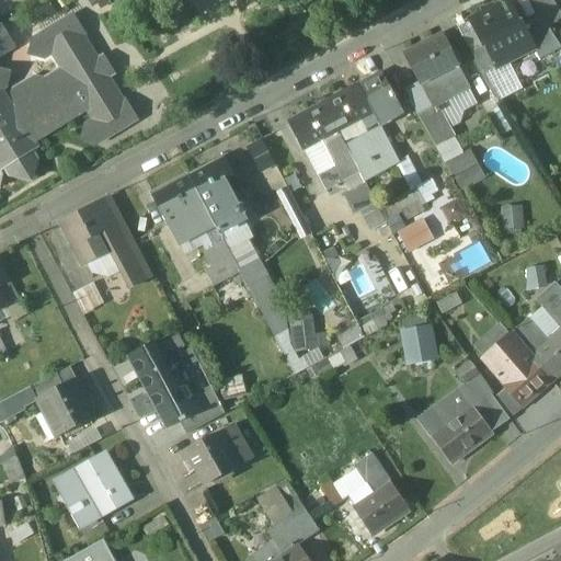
[(128,4),(125,0),(109,0),(116,11),(128,4)]
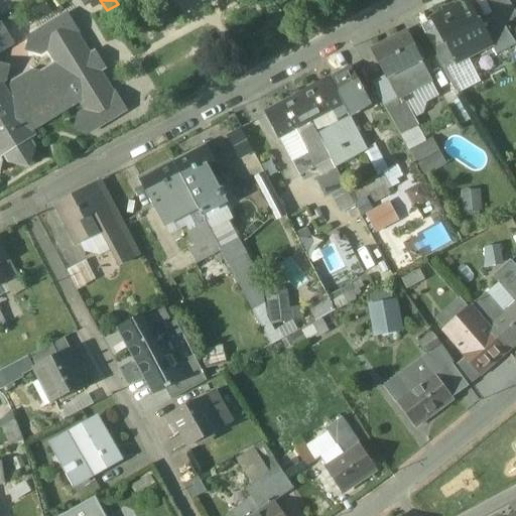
[(515,16),(515,12),(508,0),(488,0),(498,15),(504,24),(515,16)]
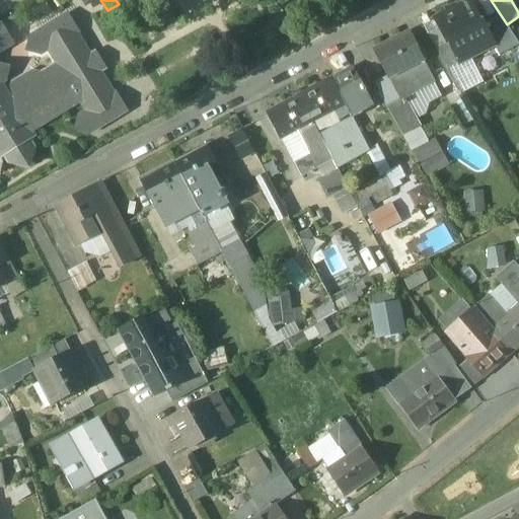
[(470,2),(436,19),(441,29),(448,44),(450,44),(459,61),(460,63),(495,46),(484,23),(482,24),(470,2)]
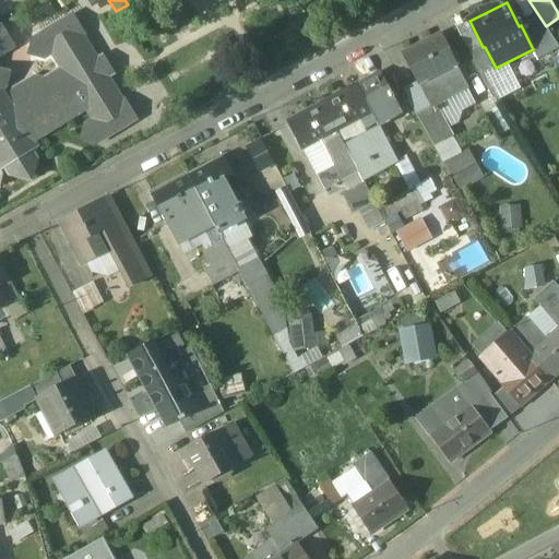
[(539,16),(521,25),(533,49),(538,60),(558,49),(558,48),(546,26),(539,16)]
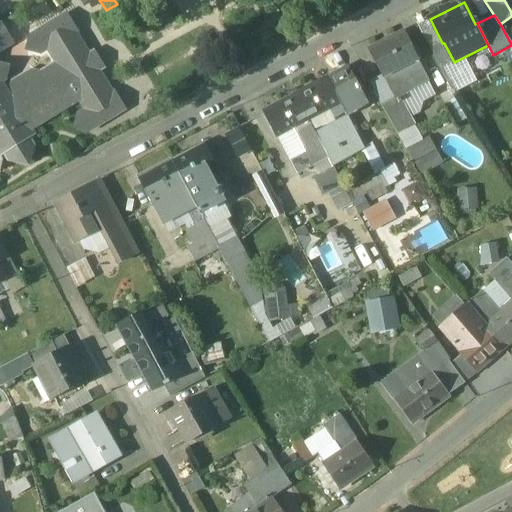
[(0,69),(0,158),(1,158),(8,154),(11,159),(30,164),(32,147),(29,141),(38,136),(33,127),(84,96),(90,107),(83,111),(81,124),(93,128),(125,108),(118,97),(116,98),(101,74),(108,69),(98,54),(91,58),(77,34),(78,33),(70,18),(35,39),(32,52),(45,56),(52,52),(62,68),(45,79),(35,76),(14,88),(11,98),(8,99),(1,87),(5,85),(9,72),(0,69)]
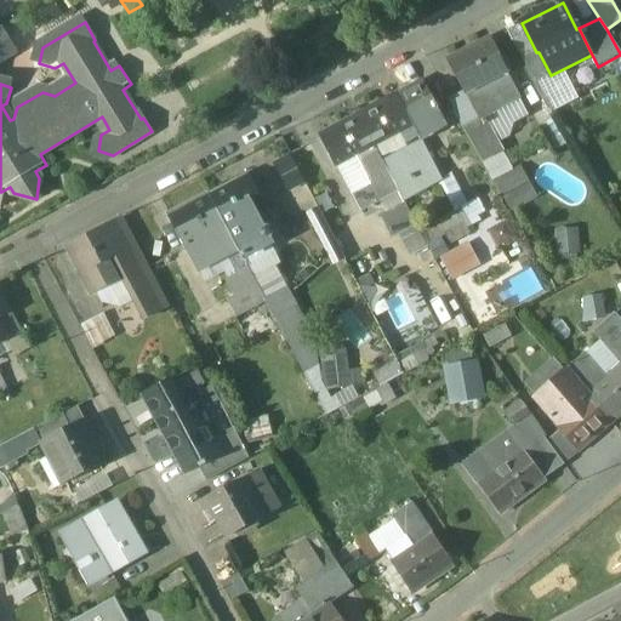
[(4,35),(0,36),(0,67),(16,58),(4,35)]
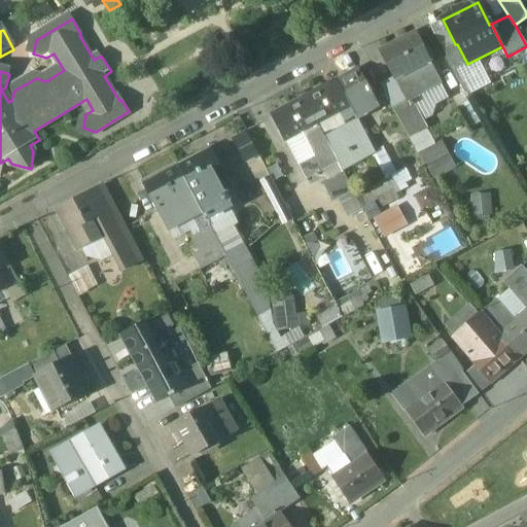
[(435,36),(454,67),(466,62),(457,44),(455,44),(448,30),(435,36)]
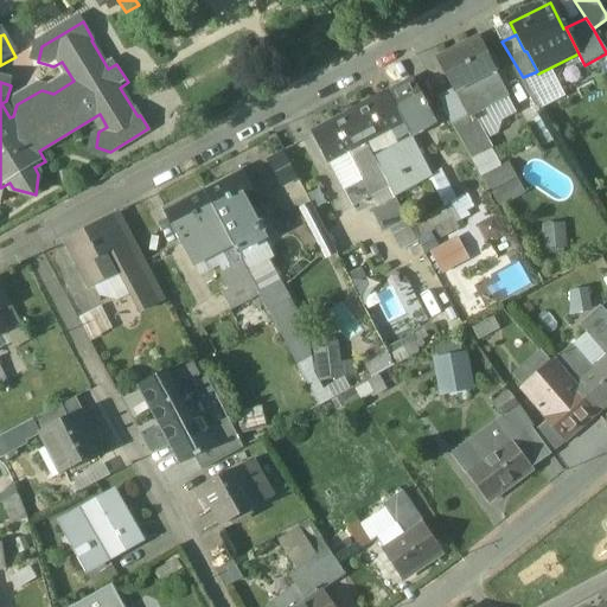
[(496,71),(479,38),(438,59),(454,90),(455,93),(496,71)]
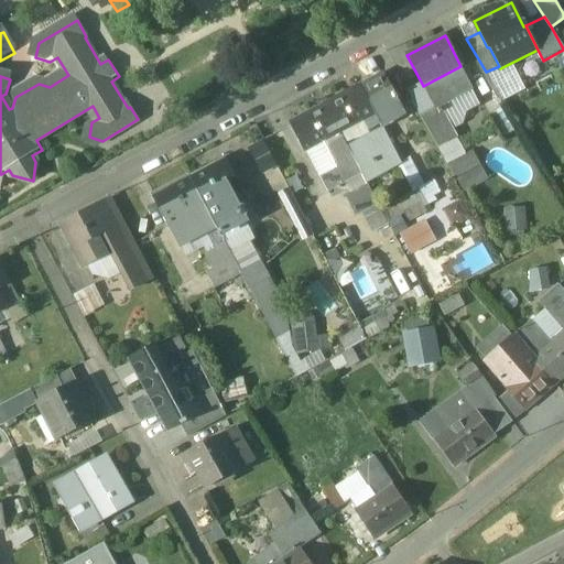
[(461,66),(423,86),(422,84),(408,91),(421,115),(438,106),(473,88),(461,66)]
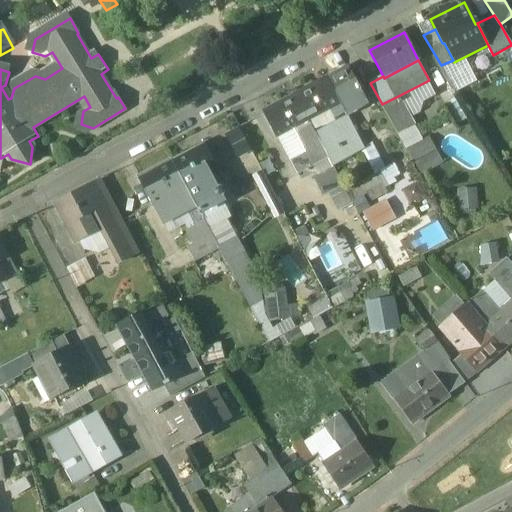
[(350,67),(329,78),(342,103),(347,111),(348,113),(369,102),(350,67)]
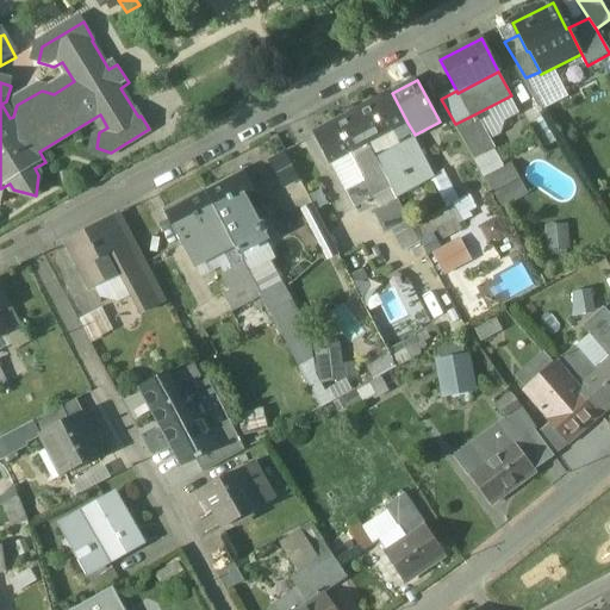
[(392,93),(353,113),(368,143),(396,129),(408,123),(392,93)]
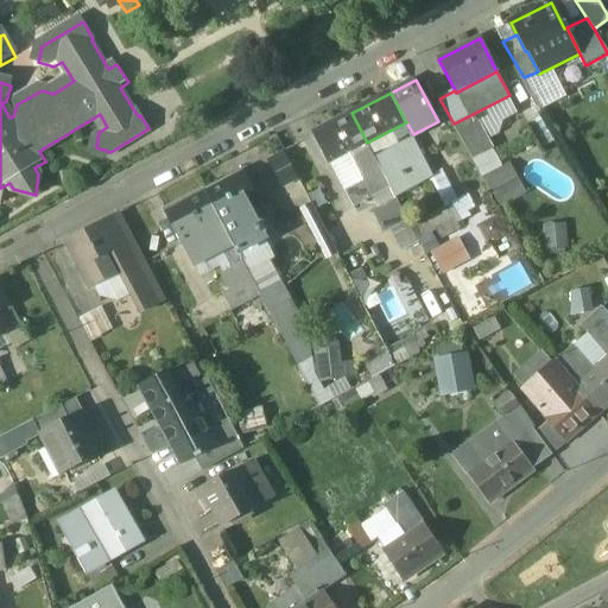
[(352,113),(314,133),(329,163),(349,152),(367,143),(352,113)]
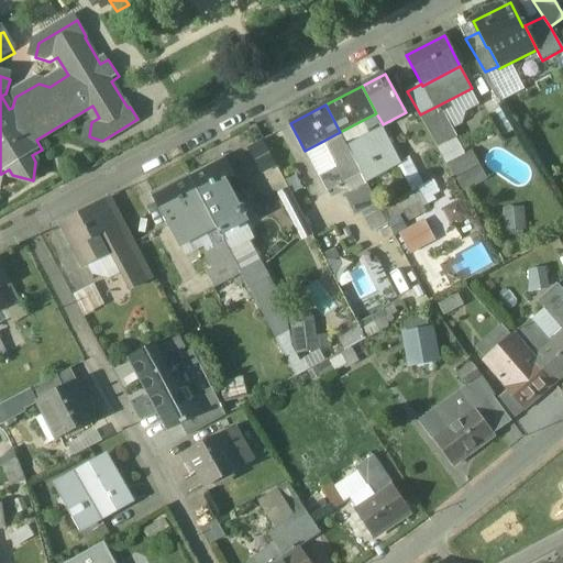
[(456,138),(440,108),(439,108),(438,106),(420,114),(437,144),(439,146),(456,138)]
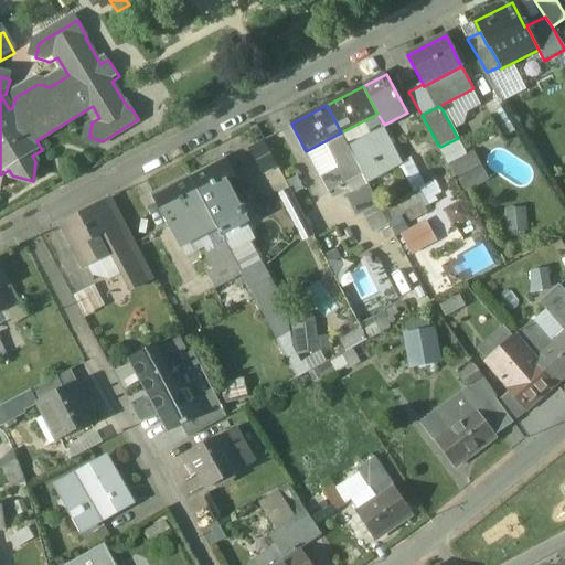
[(377,114),(366,119),(372,129),(383,123),(377,114)]
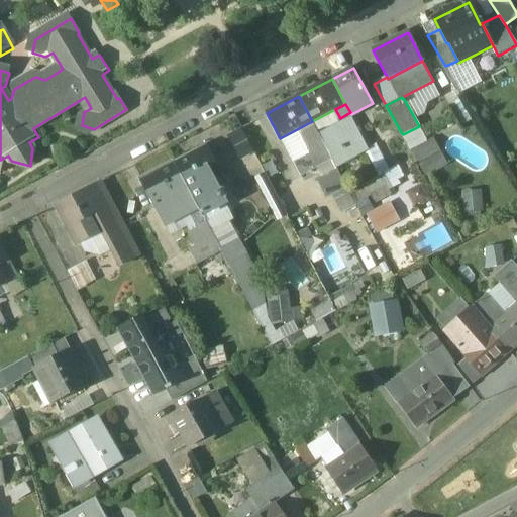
[(319,134),(318,135),(331,161),(336,169),(337,169),(372,152),(354,119),(319,134)]
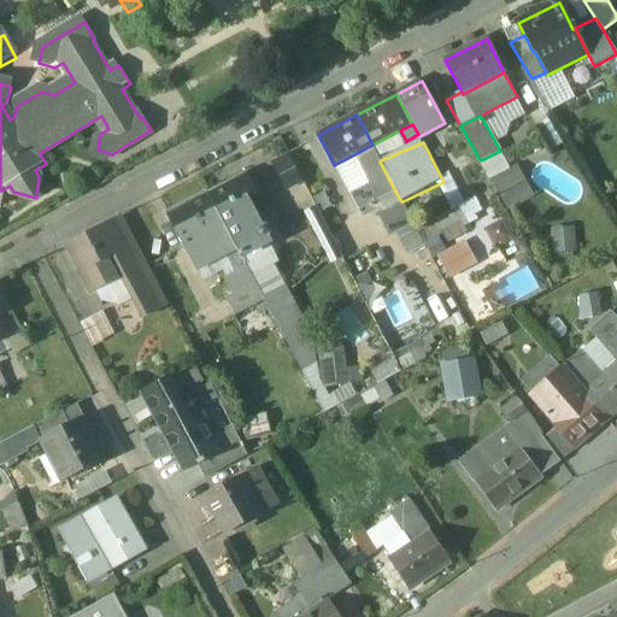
[(381,160),(372,145),(354,154),(371,184),(351,195),(359,211),(395,192),(380,162),(381,160)]
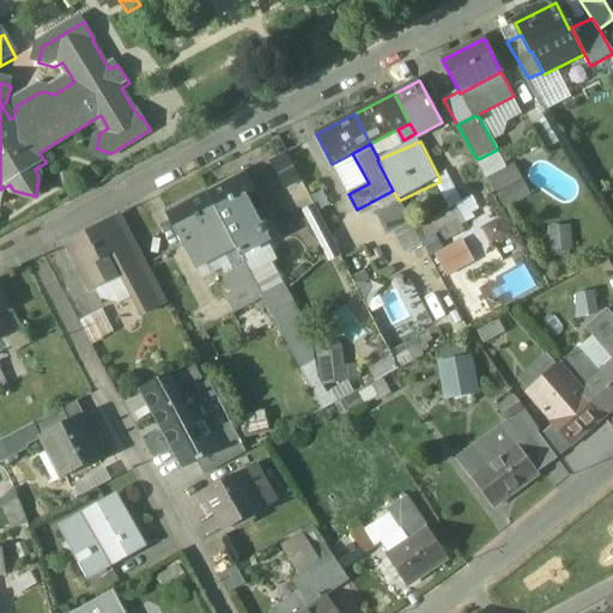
[(475,157),(461,165),(471,184),(486,176),(478,159),(475,157)]
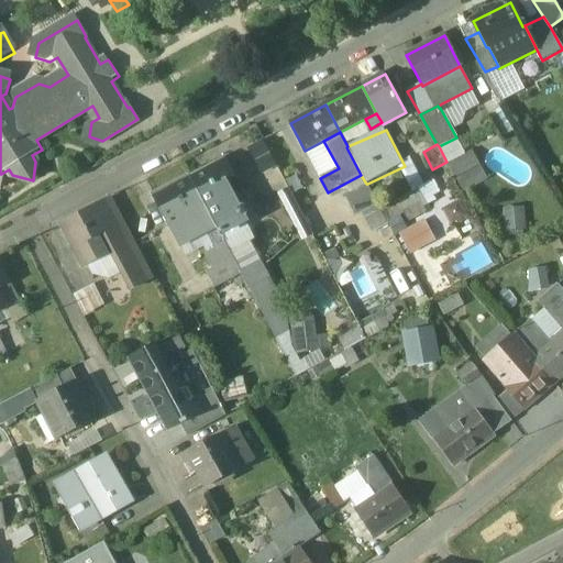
[(432,169),(423,152),(412,158),(423,179),(434,173),(432,169)]
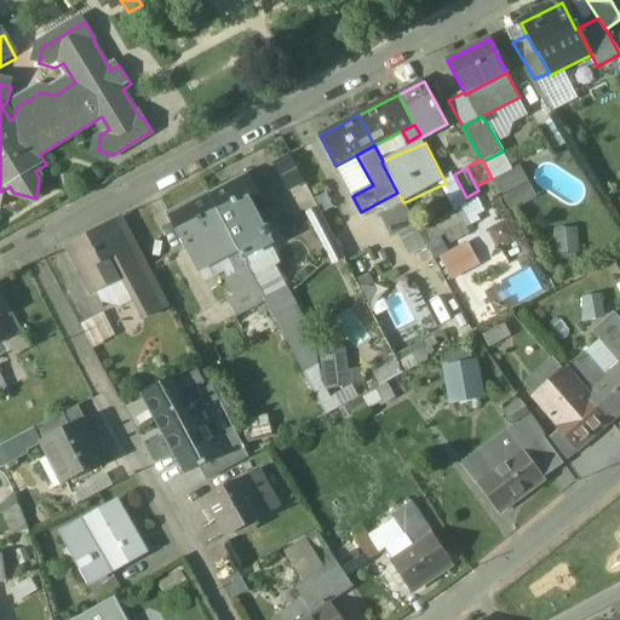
[(248,173),(208,194),(224,224),(239,251),(244,262),(273,247),(268,240),(270,239),(271,235),(269,230),(265,229),(263,230),(260,224),(273,218),(248,173)]
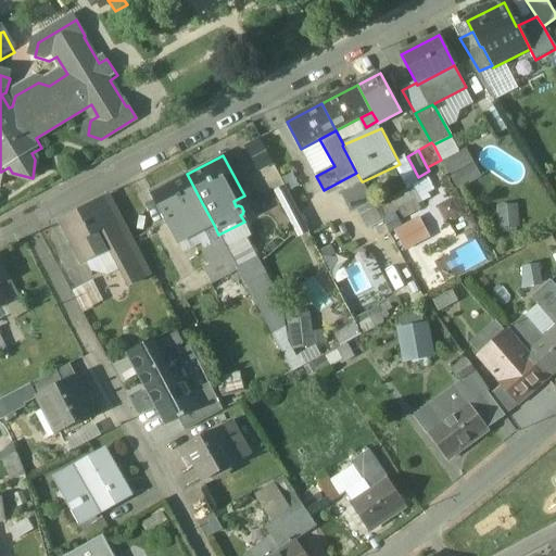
[(187,174),(152,192),(166,219),(201,201),(187,174)]
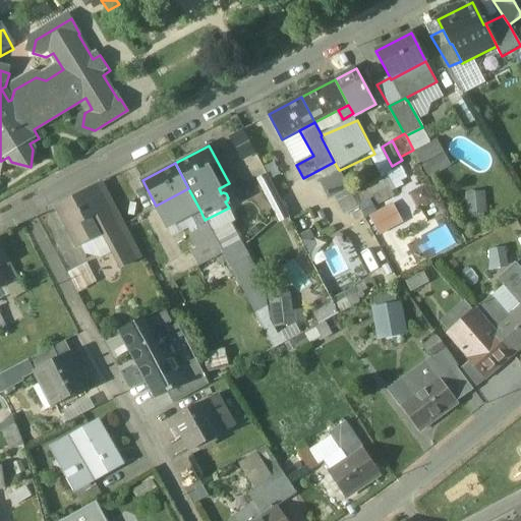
[(339,170),(320,180),(330,197),(335,195),(349,188),(349,187),(340,170),(339,170)]
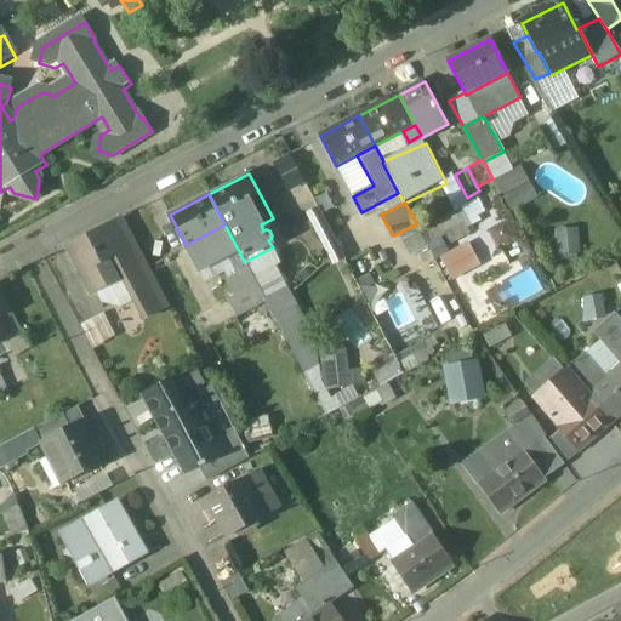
[(335,240),(319,210),(305,217),(320,249),(335,240)]
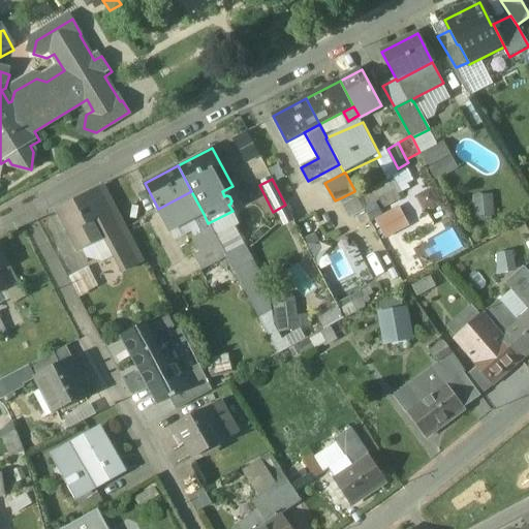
[(101,187),(59,209),(71,234),(73,232),(82,250),(104,238),(115,257),(133,248),(101,187)]
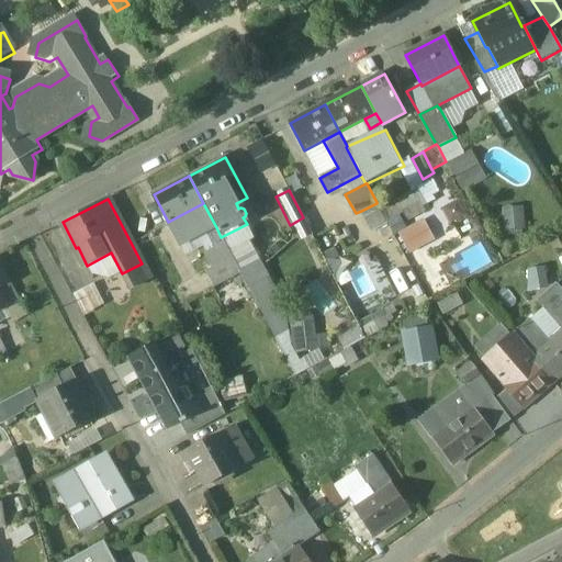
[(451,199),(438,209),(450,224),(463,214),(451,199)]
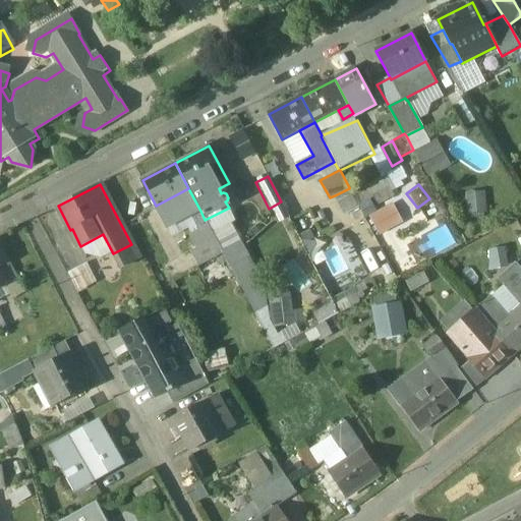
[(349,187),(349,188),(335,195),(345,215),(359,208),(349,187)]
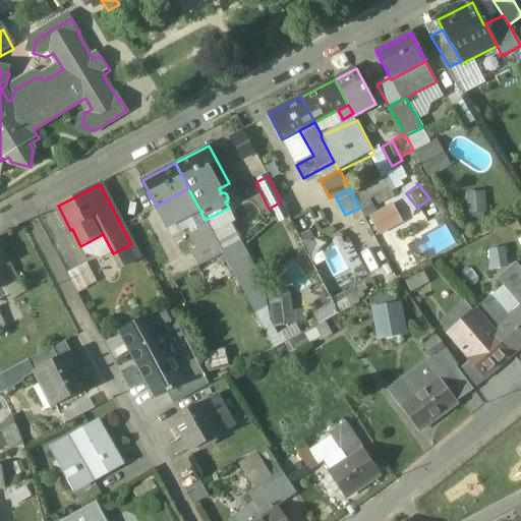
[(188,188),(156,206),(168,228),(200,211),(188,188)]
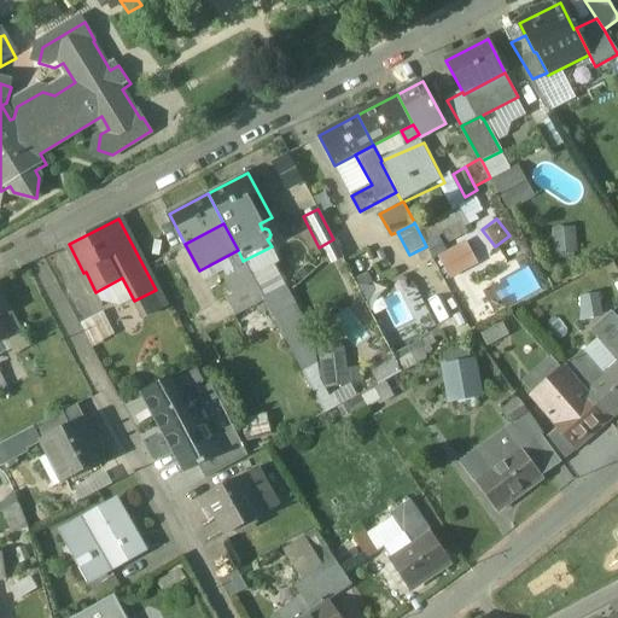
[(553,254),(576,252),(576,226),(552,226),(553,254)]
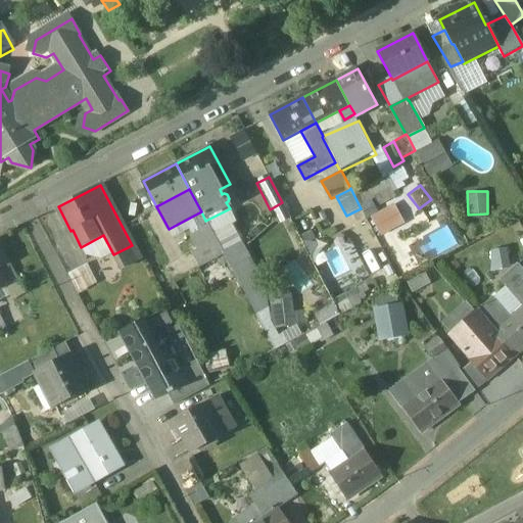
[(377,236),(402,226),(393,203),(368,215),(377,236)]
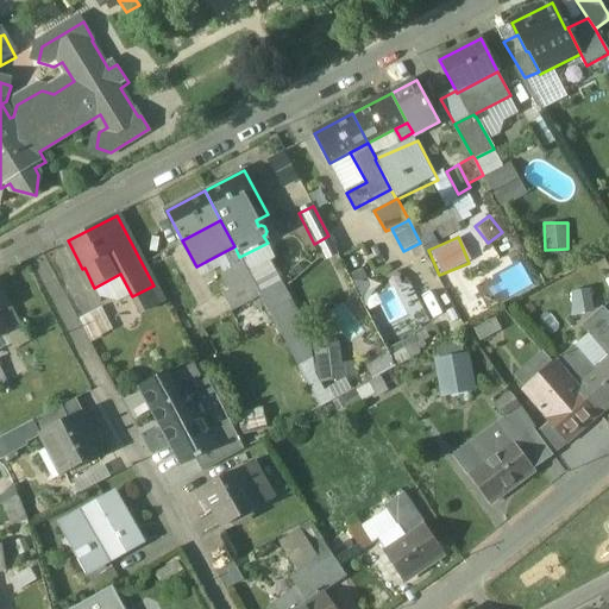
[(261,296),(243,263),(224,272),(232,289),(224,294),(233,312),(261,296)]
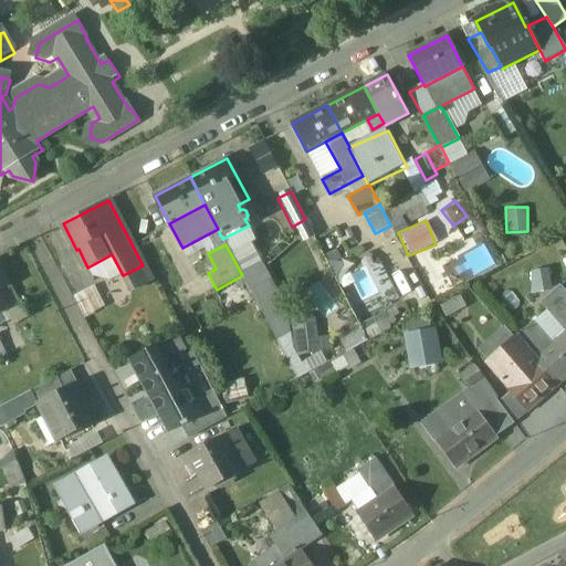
[(0,264),(0,290),(10,284),(0,264)]
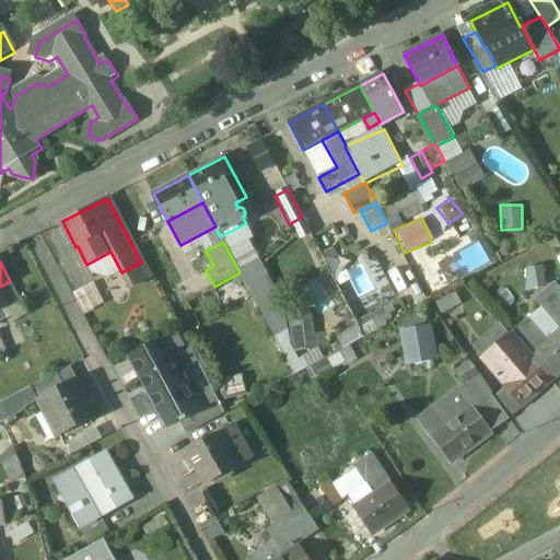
[(149,278),(141,263),(121,272),(129,288),(149,278)]
